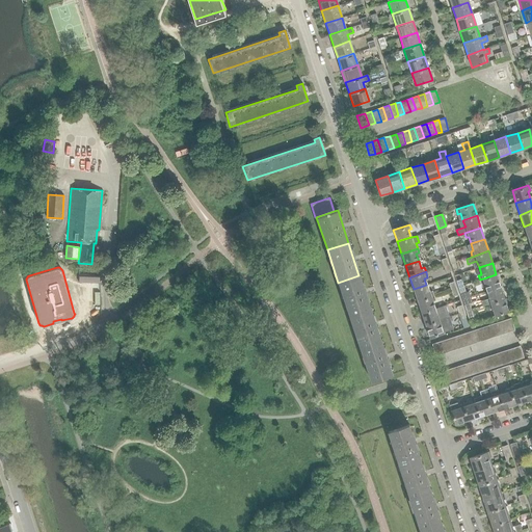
[(486,291),(500,287),(496,274),(480,280),(481,286),(484,285),(486,291)]
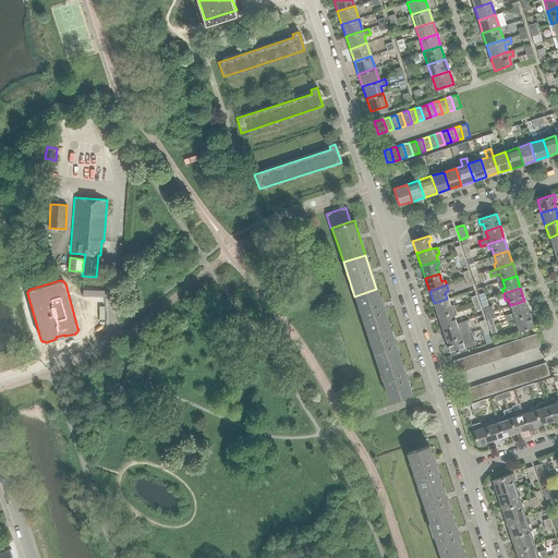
[(388,324),(376,289),(354,296),(365,330),(388,324)]
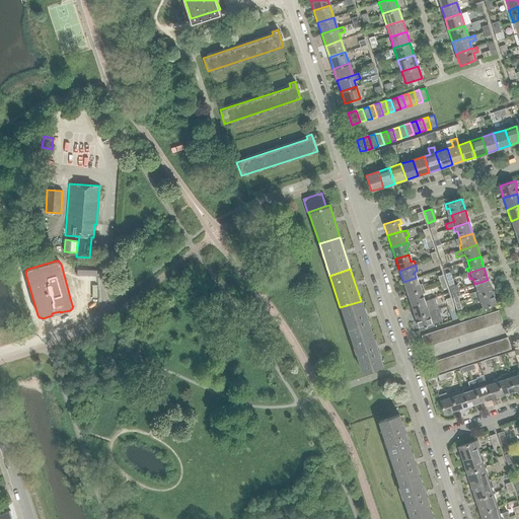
[(419,285),(416,278),(403,282),(406,293),(423,288),(422,284),(419,285)]
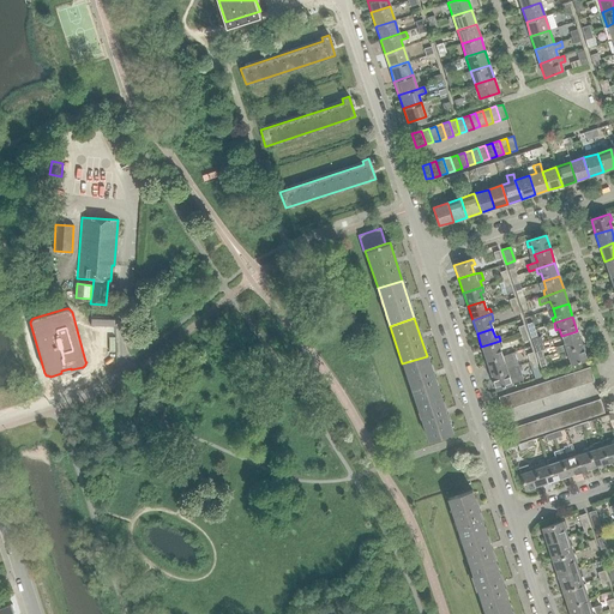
[(563,350),(582,344),(577,331),(561,336),(564,344),(561,345),(555,348),(557,353),(563,350)]
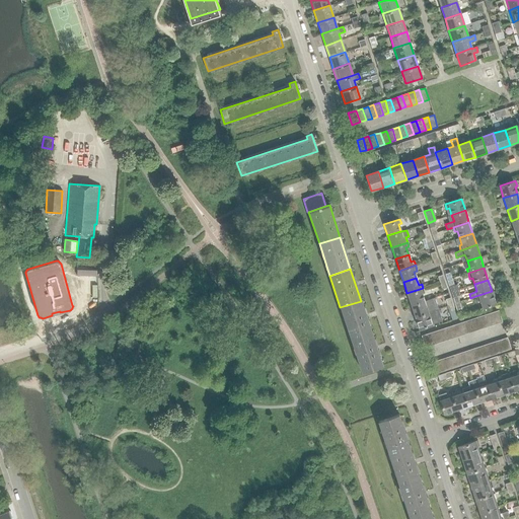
[(406,293),(411,305),(424,301),(422,294),(425,293),(423,288),(406,293)]
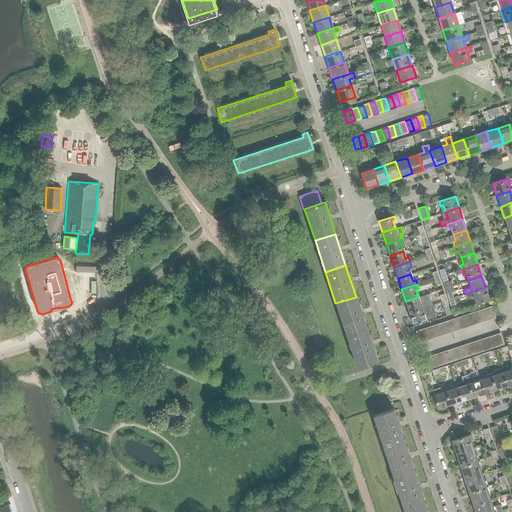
[(485,287),(469,292),(471,297),(473,296),(476,303),(489,299),(485,287)]
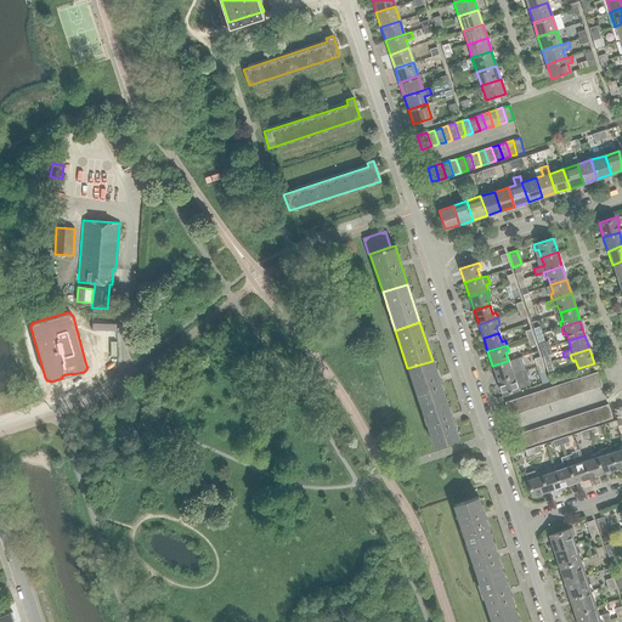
[(492,366),(497,379),(524,369),(520,357),(508,361),(492,366)]
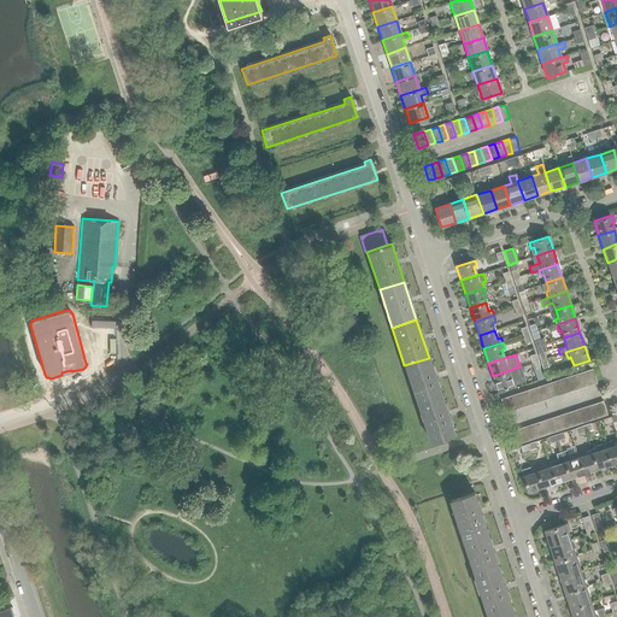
[(441,395),(429,358),(404,365),(417,404),(441,395)]
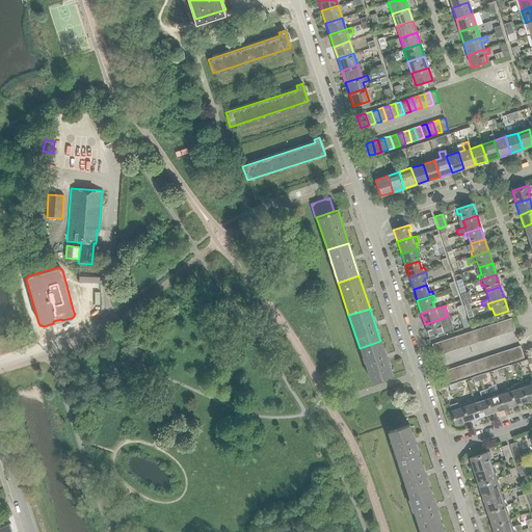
[(452,328),(448,316),(425,324),(429,337),(452,328)]
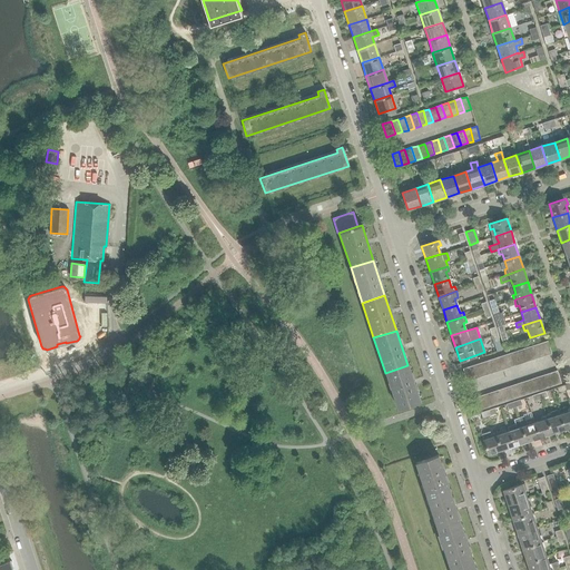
[(546,355),(551,353),(547,341),(541,343),(546,355)]
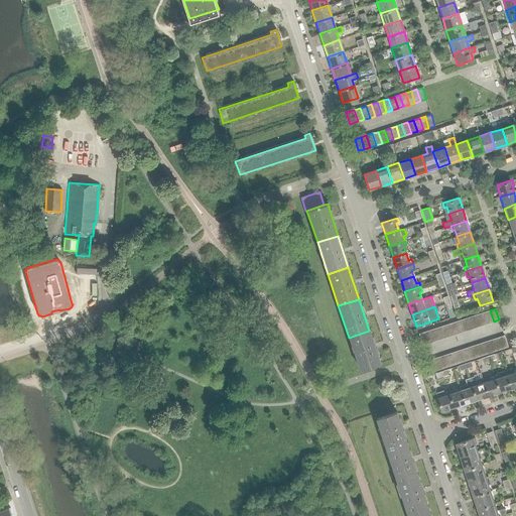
[(494,321),(490,310),(484,312),(488,324),(494,321)]
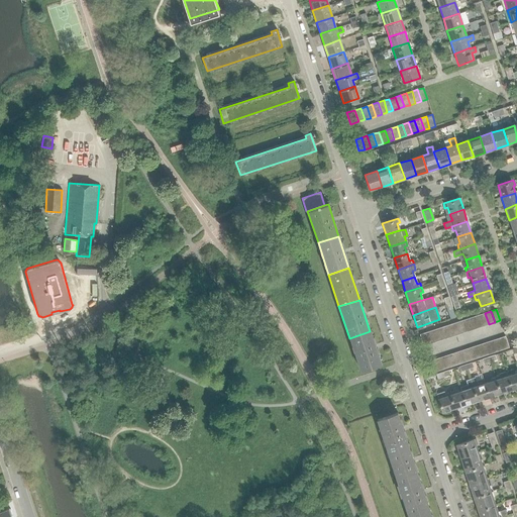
[(489,324),(485,313),(480,314),(484,326),(489,324)]
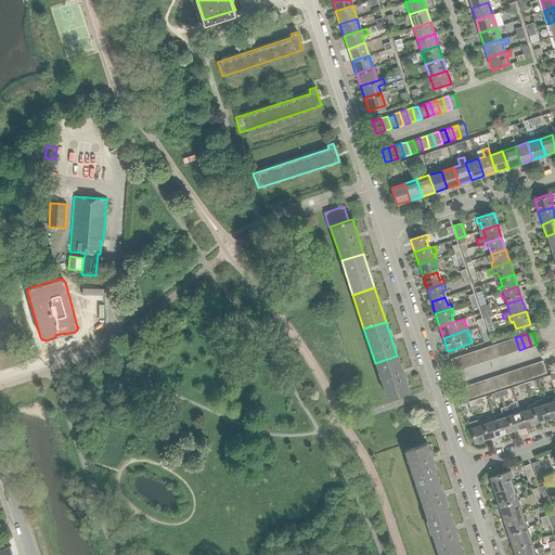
[(519,350),(515,337),(508,339),(513,352),(519,350)]
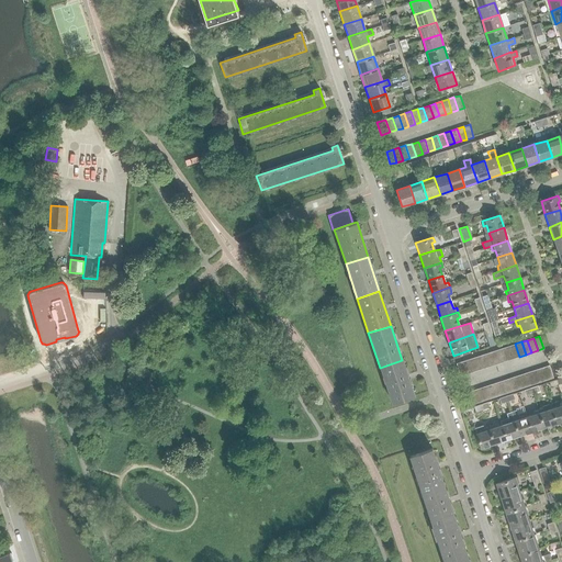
[(519,357),(515,344),(509,346),(514,358),(519,357)]
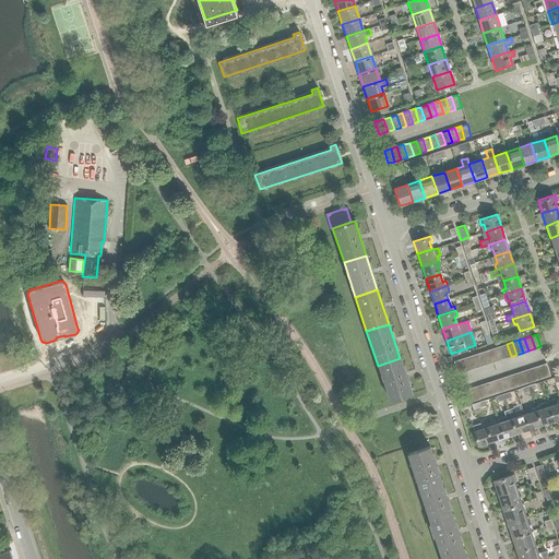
[(511,356),(507,344),(501,346),(504,358),(511,356)]
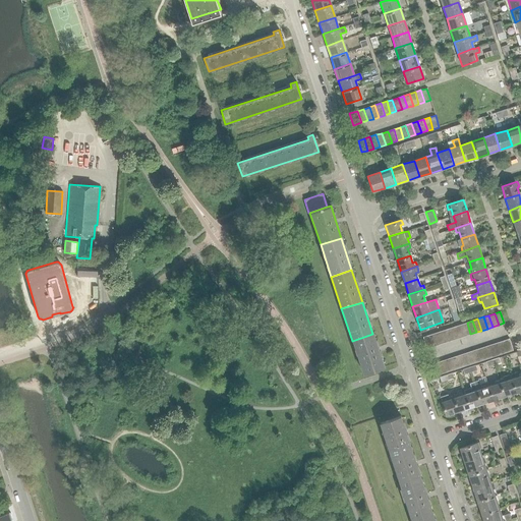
[(470,334),(467,323),(461,325),(465,336),(470,334)]
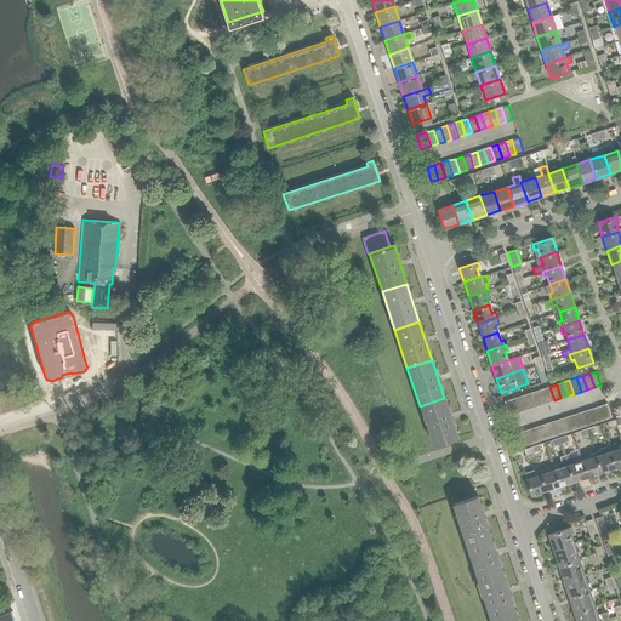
[(554,400),(550,387),(543,388),(547,403),(554,400)]
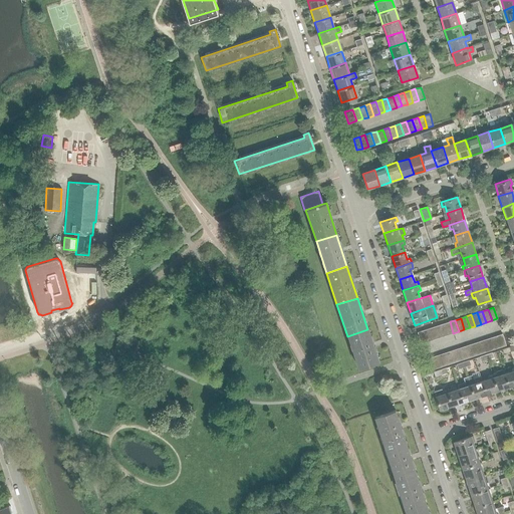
[(453,333),(450,321),(444,323),(448,335),(453,333)]
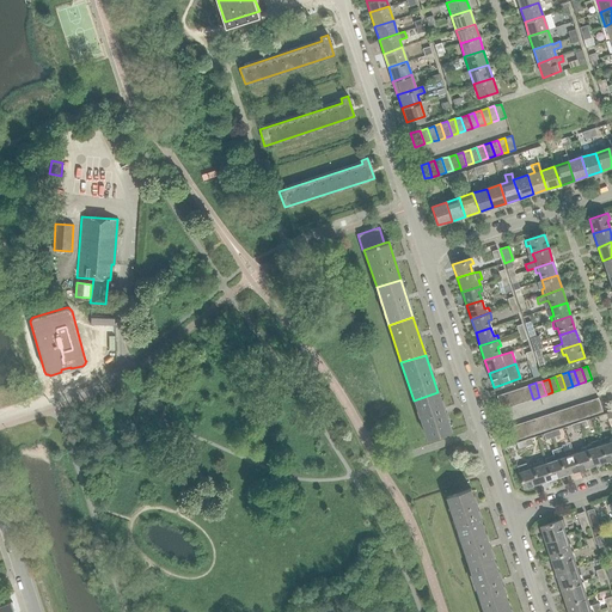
[(533,399),(528,385),(522,387),(527,401),(533,399)]
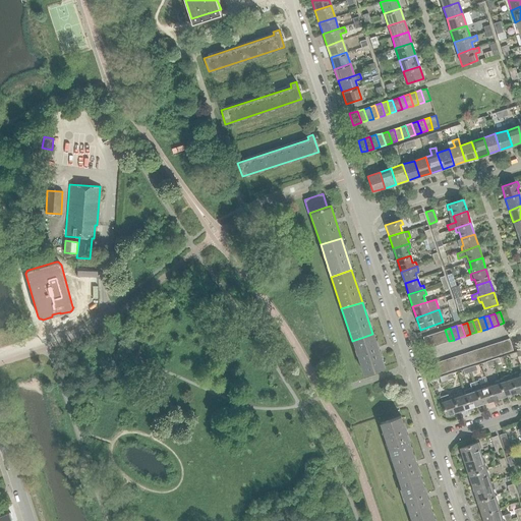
[(449,341),(445,330),(439,332),(443,343),(449,341)]
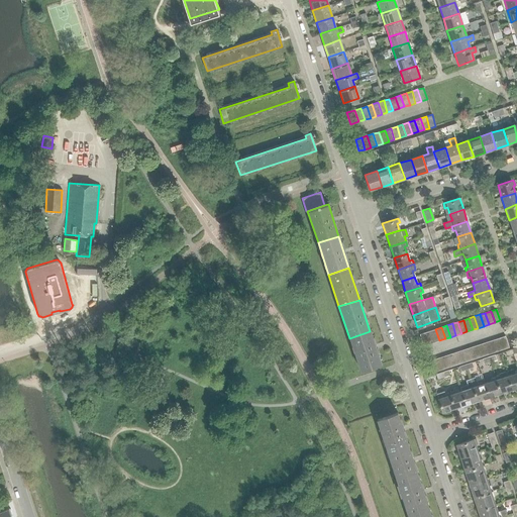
[(439,340),(435,329),(430,330),(434,342),(439,340)]
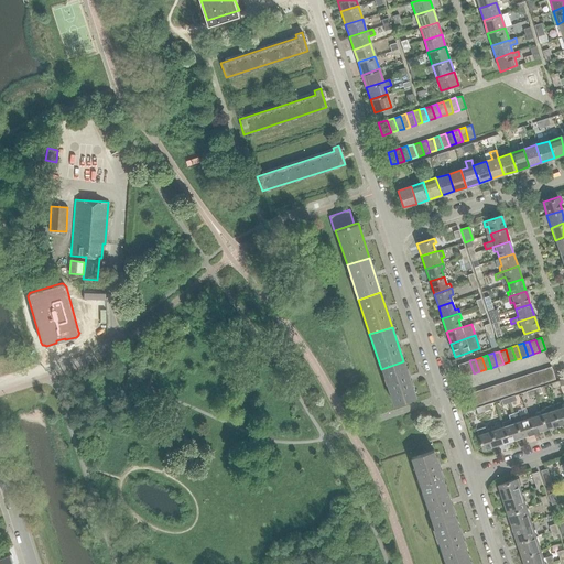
[(474,373),(469,360),(463,362),(467,376),(474,373)]
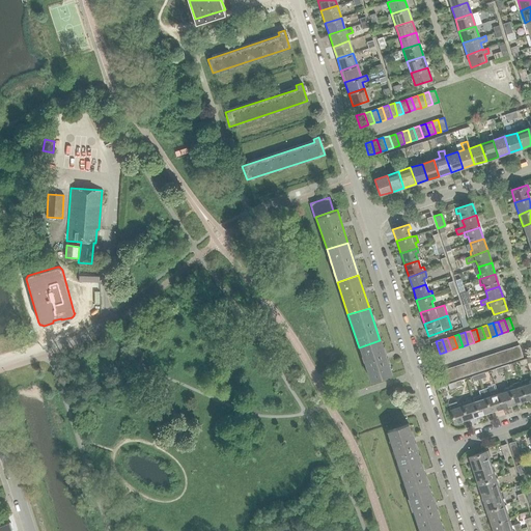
[(391,373),(380,340),(359,347),(369,381),(374,379),(375,381),(379,380),(378,378),(391,373)]
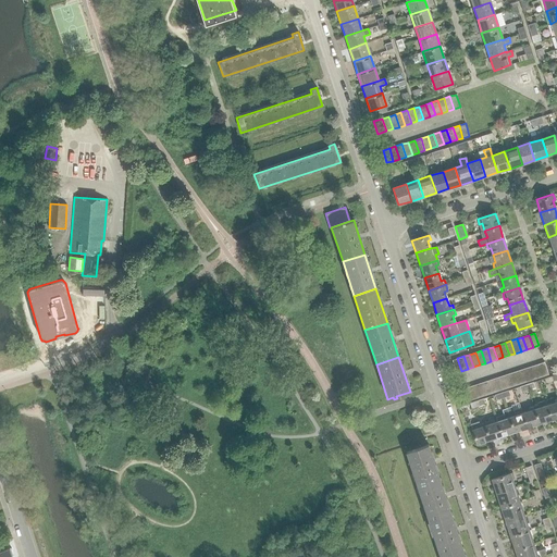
[(457,358),(452,360),(456,373),(461,371),(457,358)]
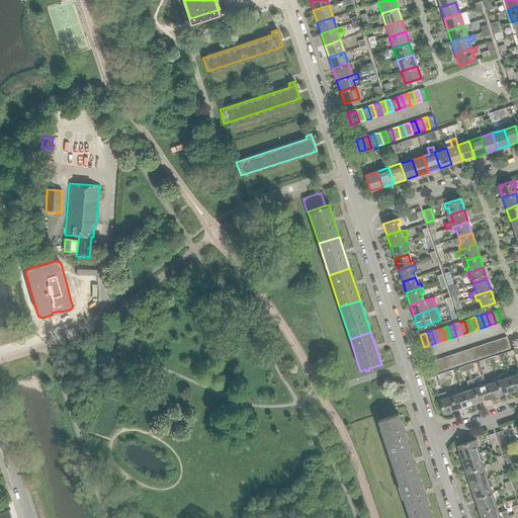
[(504,350),(510,348),(506,336),(501,338),(504,350)]
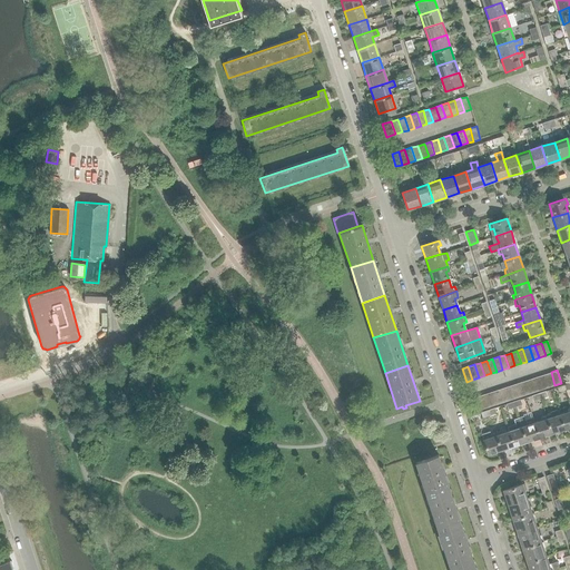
[(554,385),(551,372),(544,374),(549,386),(554,385)]
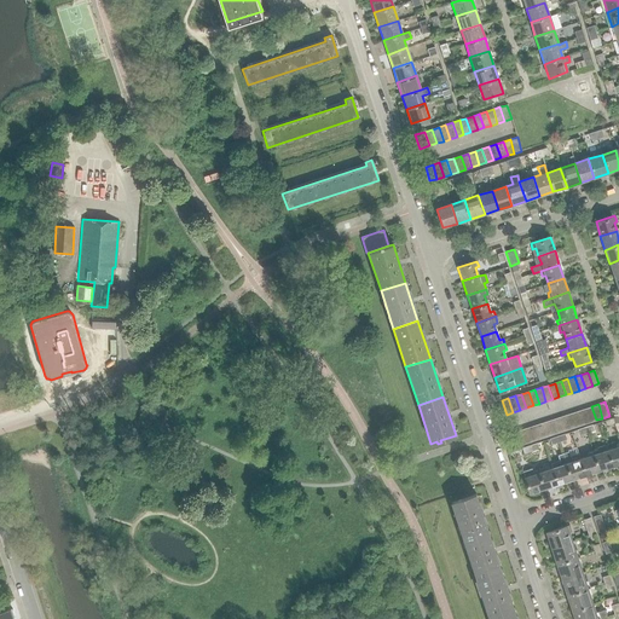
[(596,420),(591,406),(585,409),(589,422),(596,420)]
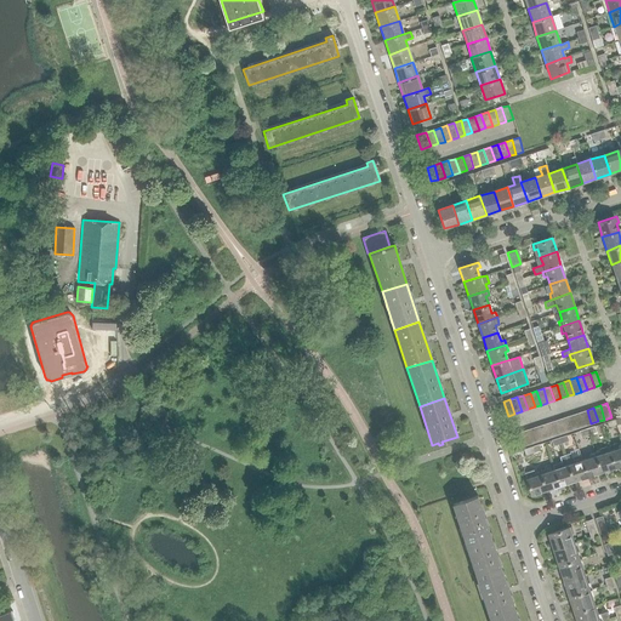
[(591,423),(587,410),(580,412),(585,426),(591,423)]
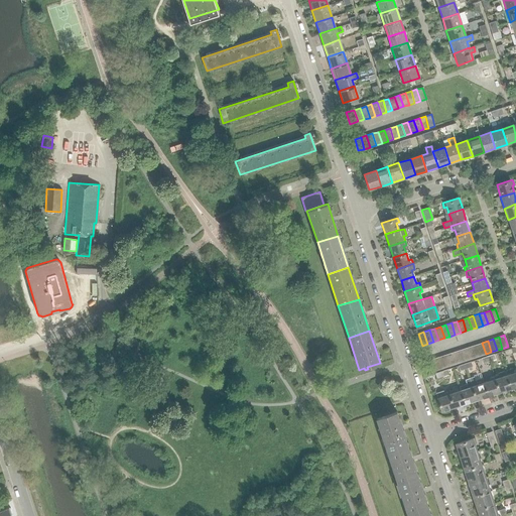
[(486,354),(482,343),(477,344),(481,356),(486,354)]
